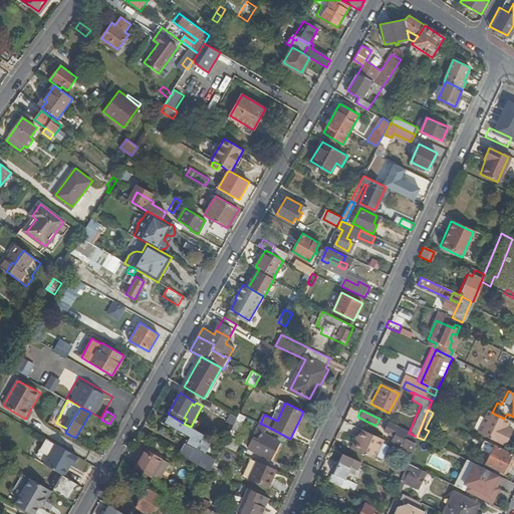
[(492,413),(487,411),(475,433),(501,446),(506,435),(501,432),(504,427),(507,421),(504,419),(492,413)]
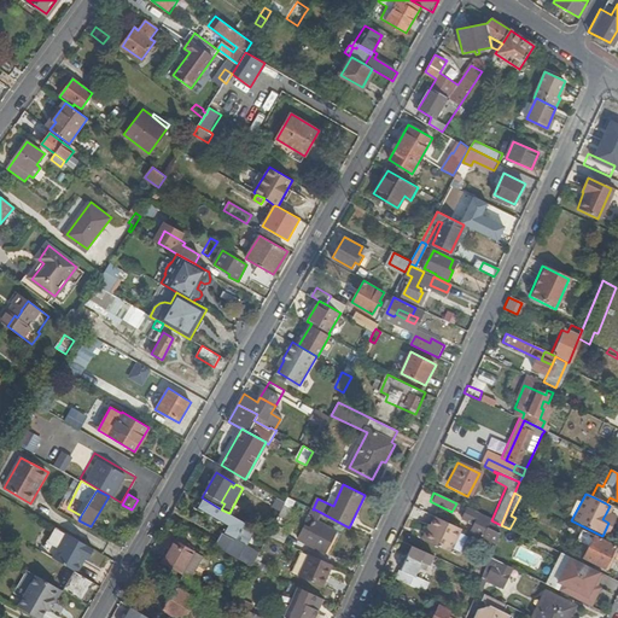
[(258,557),(260,554),(254,552),(246,548),(257,529),(229,513),(221,509),(202,497),(196,508),(225,524),(220,532),(214,544),(254,566),(258,557)]
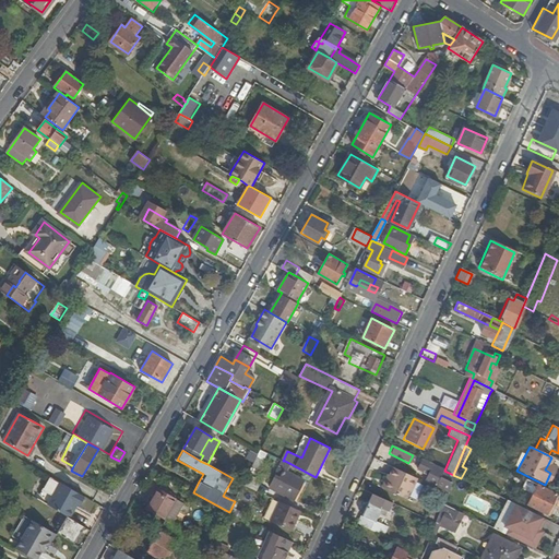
[(258,456),(259,455),(250,451),(247,458),(254,462),(258,456)]
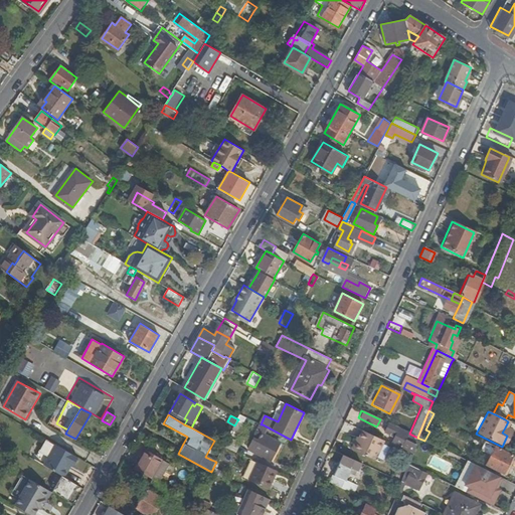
[(259,432),(263,424),(261,424),(252,419),(242,440),(252,445),(259,432)]
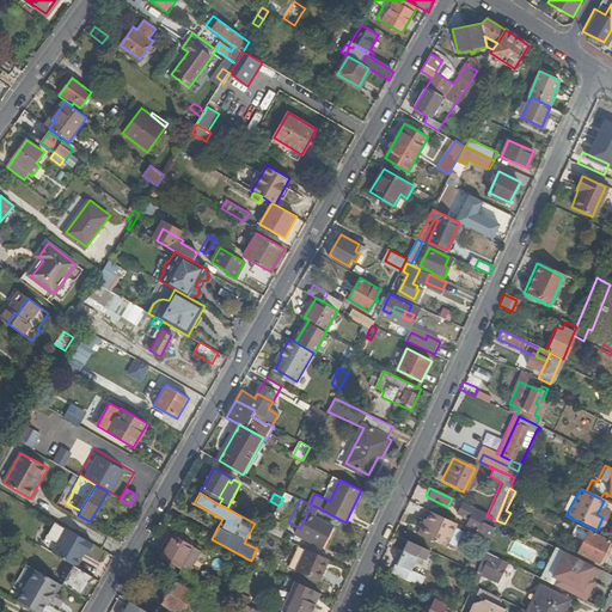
[(267,531),(281,537),(287,526),(280,522),(289,505),(282,500),(279,506),(267,531)]
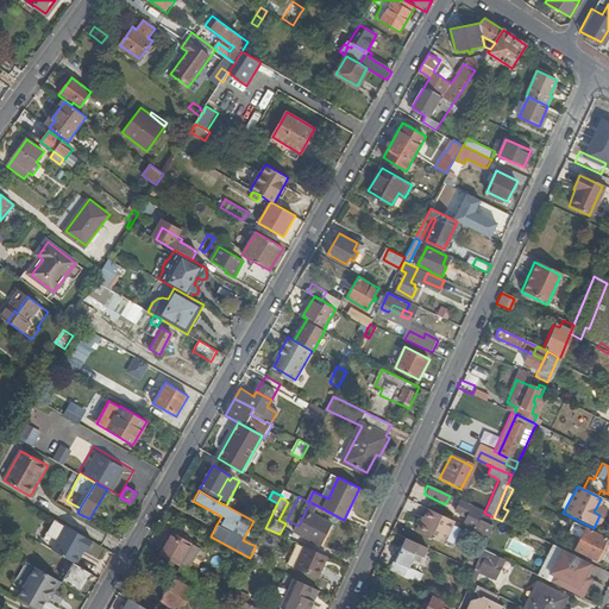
[(451,513),(463,519),(459,525),(478,534),(485,538),(494,518),(484,513),(457,500),(451,513)]
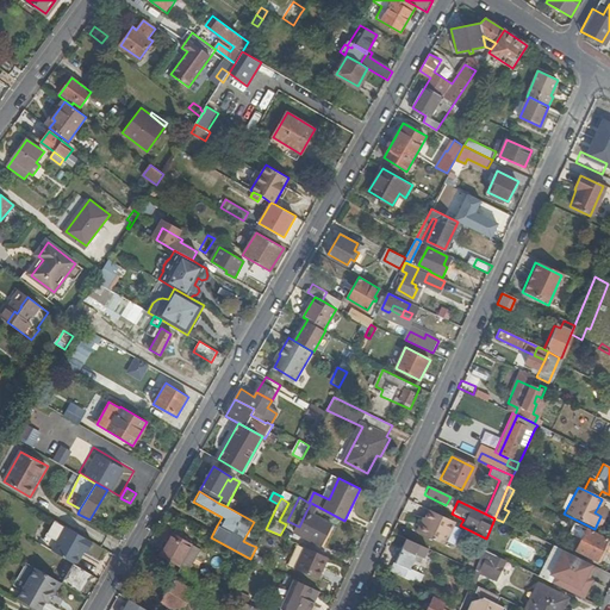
[(415,531),(442,545),(453,522),(425,509),(415,531)]
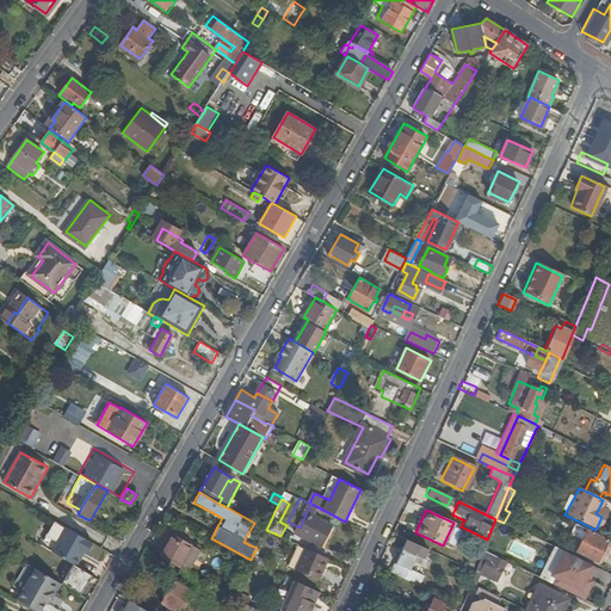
[(321,547),(332,525),(307,512),(300,528),(297,534),(301,536),(301,537),(321,547)]
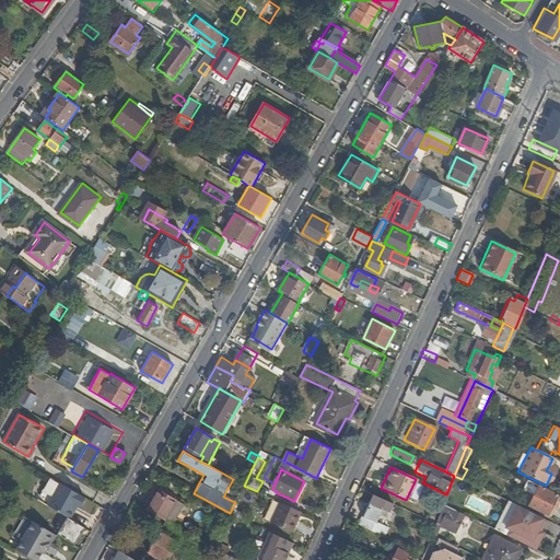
[(521,492),(529,497),(525,505),(544,515),(553,496),(526,482),(521,492)]
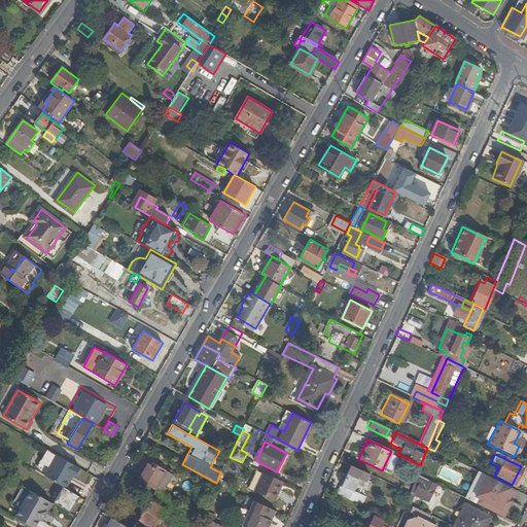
[(75,478),(81,468),(58,455),(54,461),(45,476),(64,487),(66,488),(73,477),(75,478)]
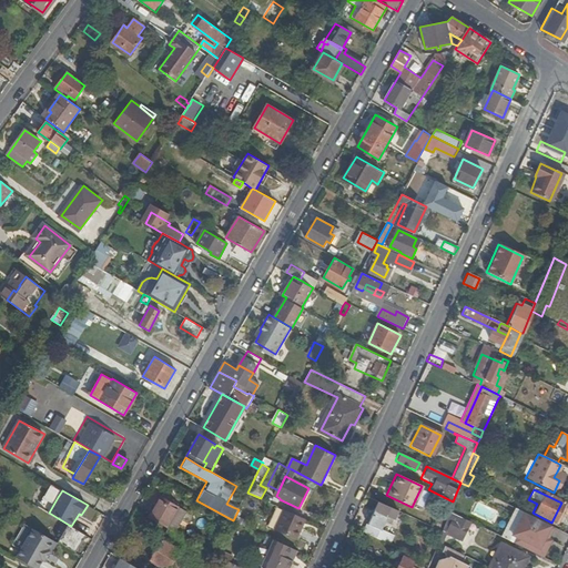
[(169,528),(175,533),(188,511),(162,496),(150,517),(168,527),(169,528)]
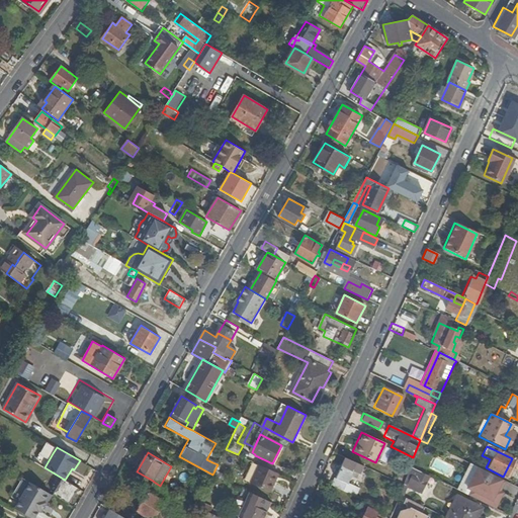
[(413,457),(407,454),(403,464),(409,467),(409,466),(413,457)]
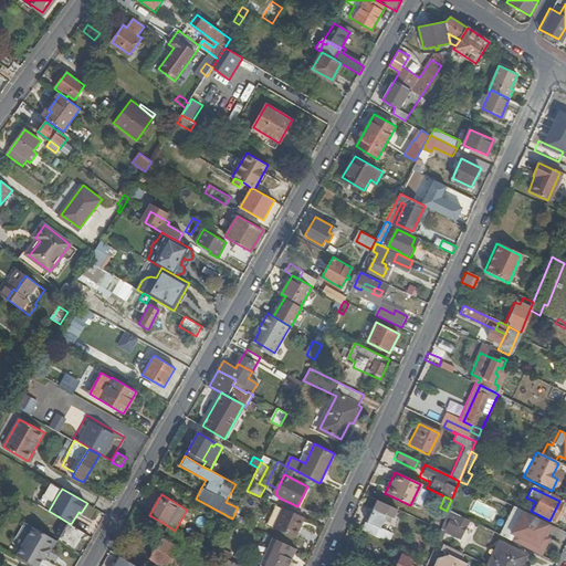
[(394,510),(375,501),(360,530),(384,541),(387,532),(377,527),(381,519),(384,514),(390,517),(394,510)]
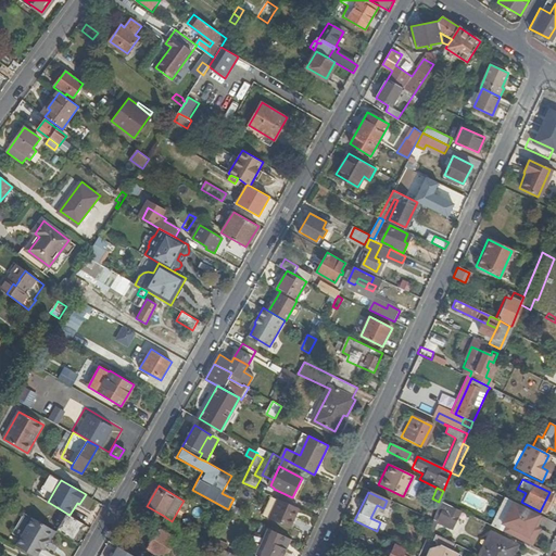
[(291,528),(300,508),(279,498),(269,518),(291,528)]
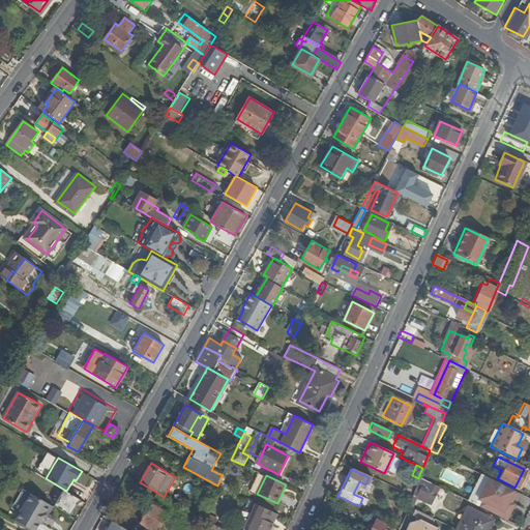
[(227,491),(228,491),(231,486),(223,482),(225,478),(222,477),(217,486),(227,491)]
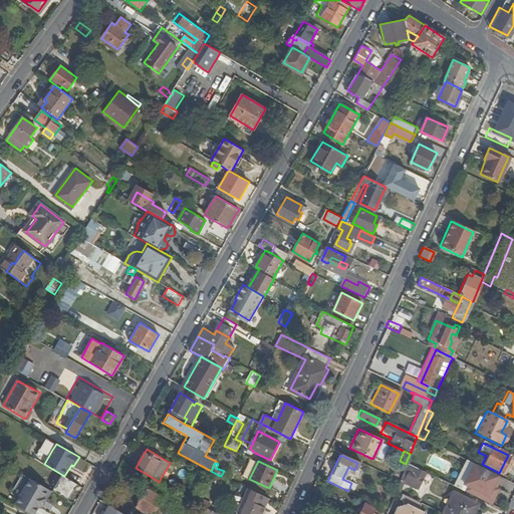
[(472,464),(462,485),(467,488),(465,493),(487,504),(492,494),(489,493),(497,476),(472,464)]
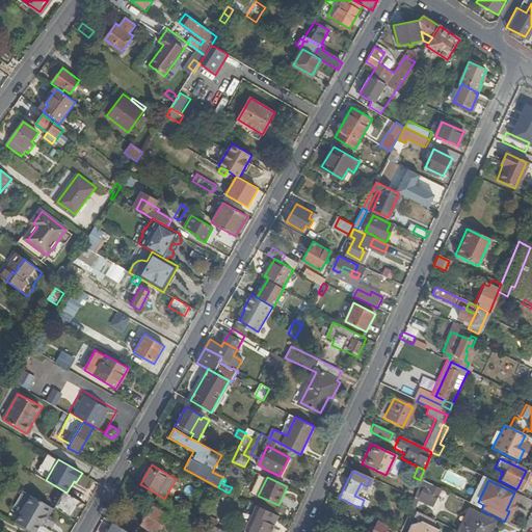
[(416,498),(429,505),(437,488),(436,487),(428,483),(424,481),(423,484),(416,498)]
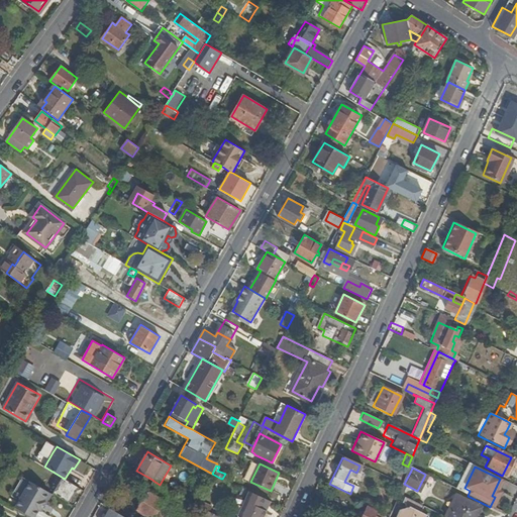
[(206,484),(211,476),(206,473),(201,482),(206,484)]
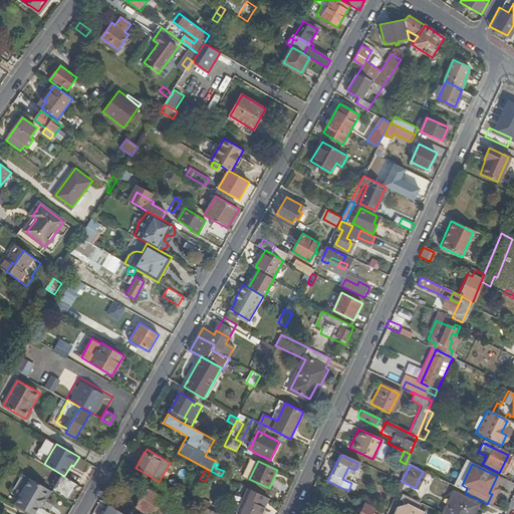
[(195,503),(205,507),(208,501),(208,499),(220,476),(211,471),(210,473),(205,481),(194,502),(195,503)]
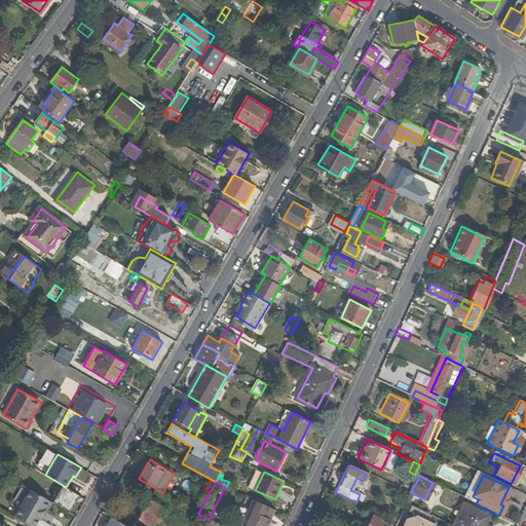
[(70,511),(79,495),(66,487),(64,486),(54,502),(70,511)]
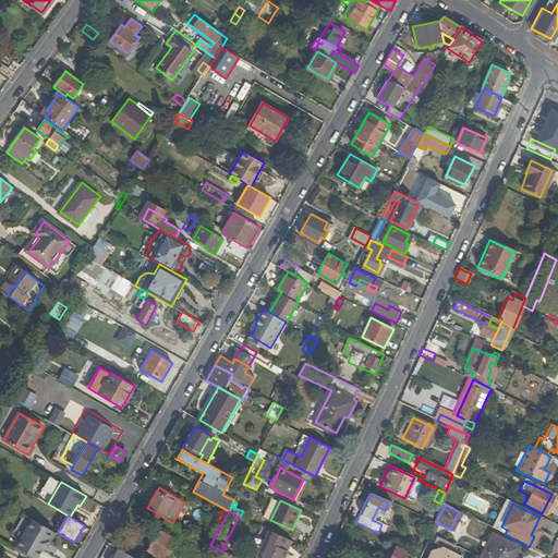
[(48,540),(53,531),(33,519),(16,547),(35,557),(37,557),(43,550),(48,540)]
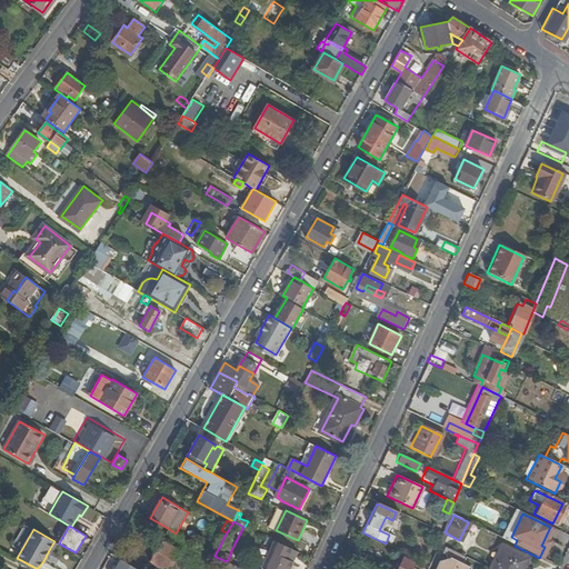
[(165,568),(169,568),(187,540),(176,533),(169,529),(150,561),(158,565),(162,568),(165,568)]
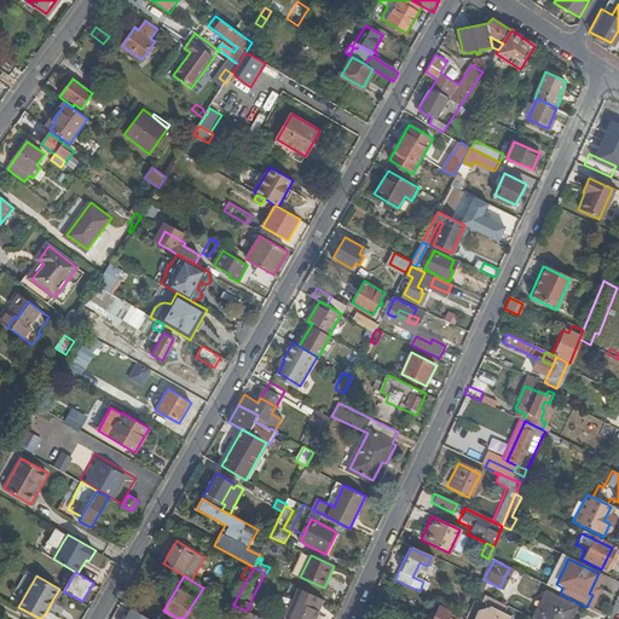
[(287,618),(314,618),(318,612),(312,608),(317,597),(299,589),(285,618),(287,618)]
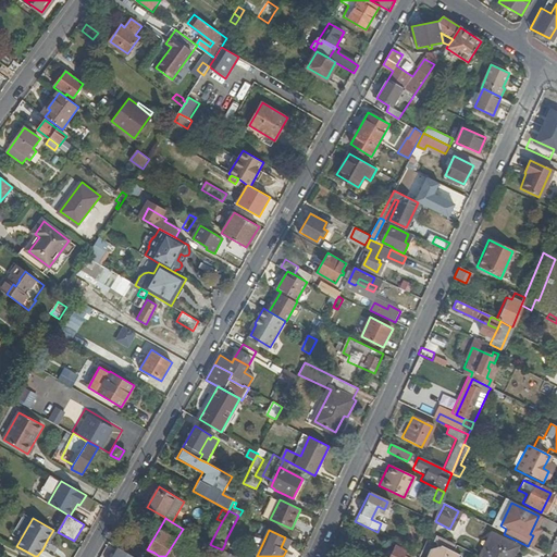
[(432,535),(426,532),(419,552),(423,554),(432,535)]
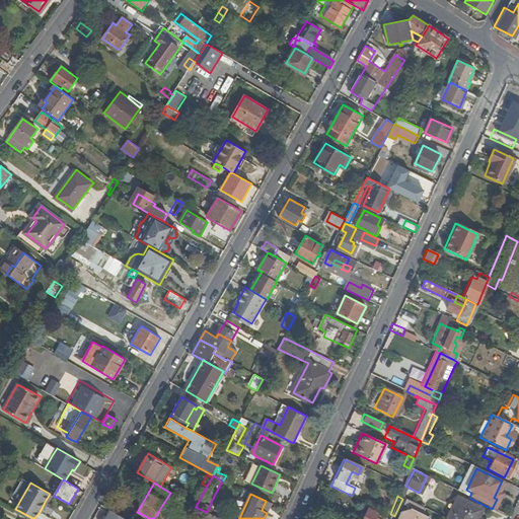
[(438,504),(429,499),(424,509),(434,514),(438,504)]
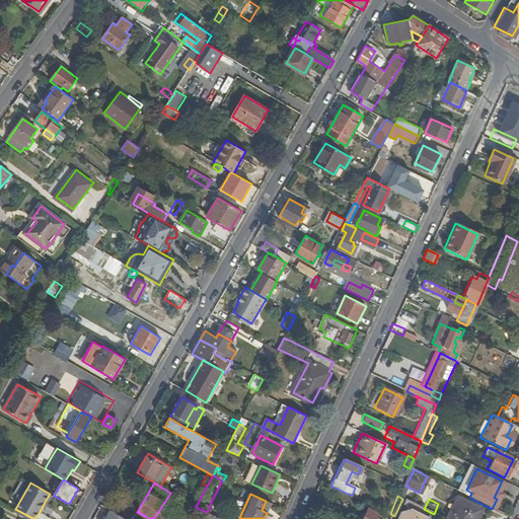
[(471,518),(476,509),(457,499),(446,518),(471,518)]
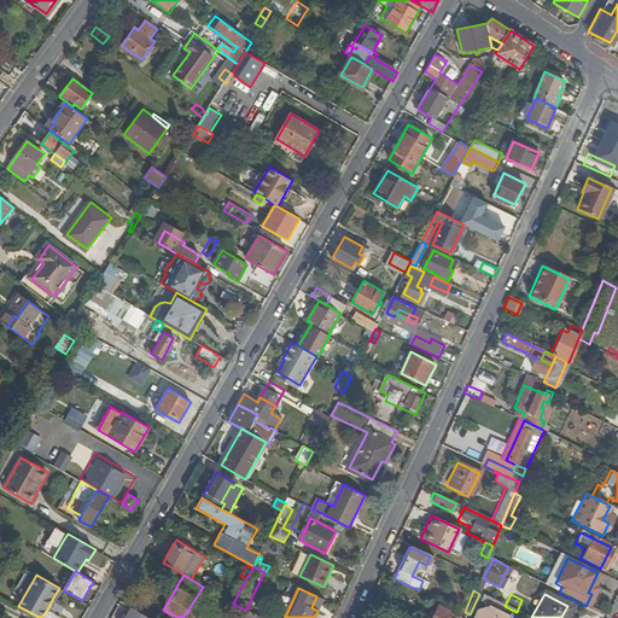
[(474,611),(471,617),(507,617),(501,614),(505,606),(482,595),(478,602),(481,604),(482,608),(474,611)]
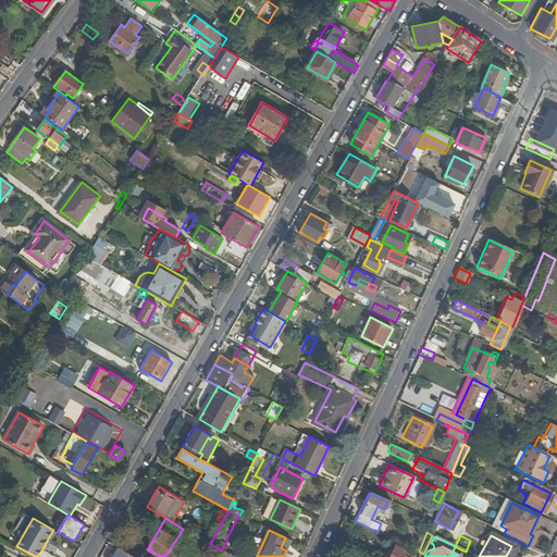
[(286,551),(292,540),(285,537),(281,547),(286,551)]
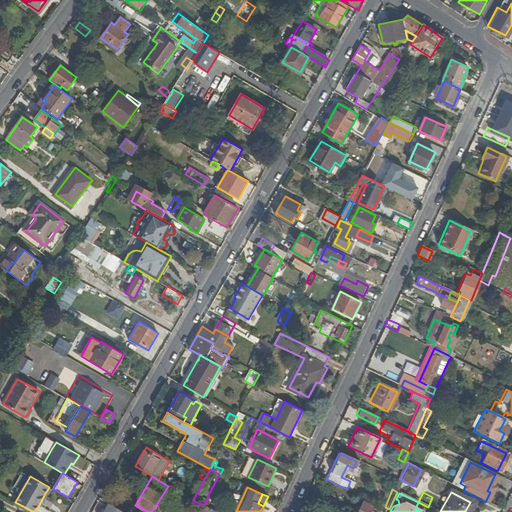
[(367,511),(371,506),(360,501),(355,511),(367,511)]
